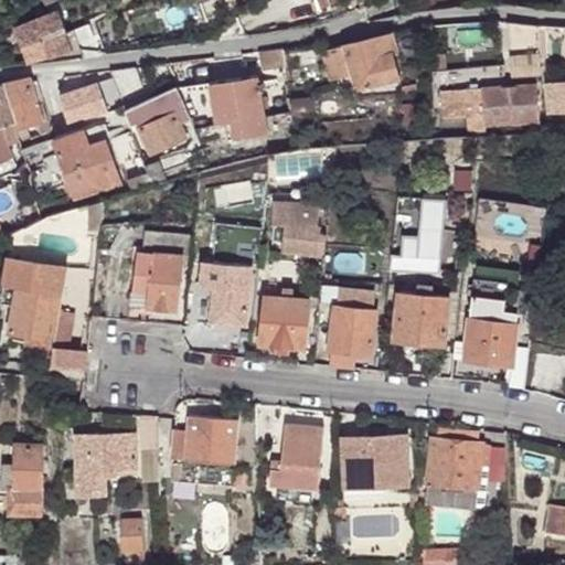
[(329,6),(344,0),(313,0),(318,10),(329,6)]
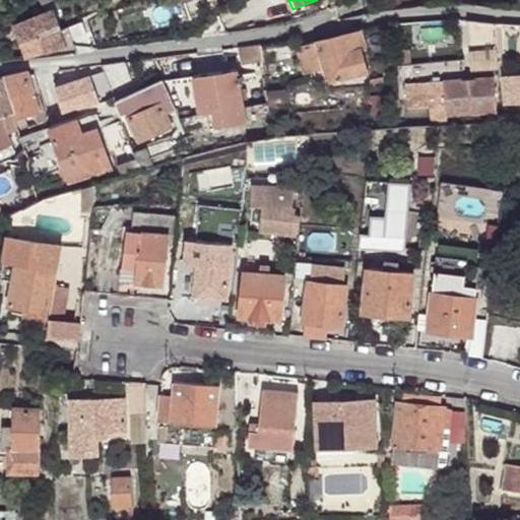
[(297,20),(307,16),(303,5),(293,9),(297,20)]
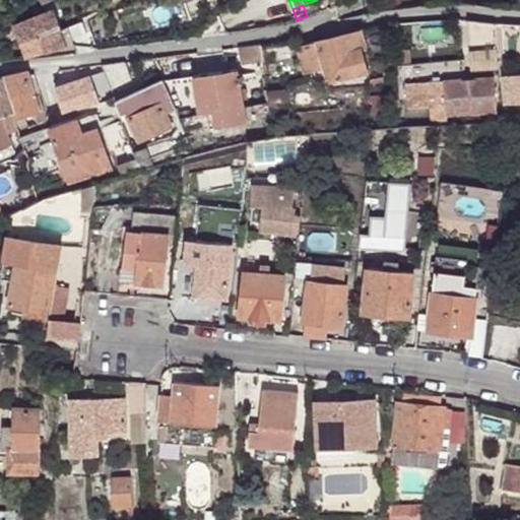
[(71,55),(53,9),(13,25),(25,59),(47,57),(71,55)]
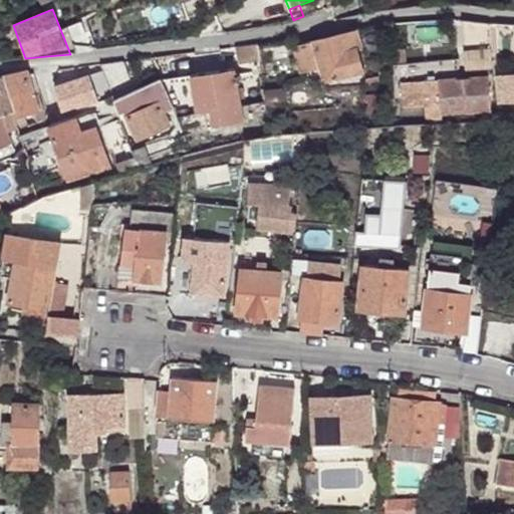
[(492,49),(490,23),(462,20),(464,50),(492,49)]
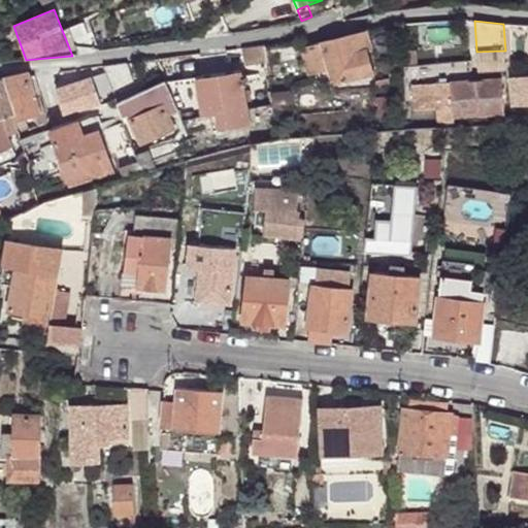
[(309,46),(317,74),(330,70),(334,85),(370,73),(364,53),(370,51),(364,30),(349,34),(309,46)]
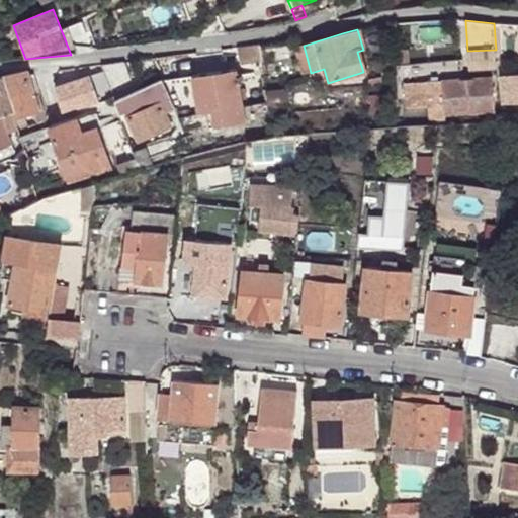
[(304,46),(296,48),(305,75),(311,73),(304,46)]
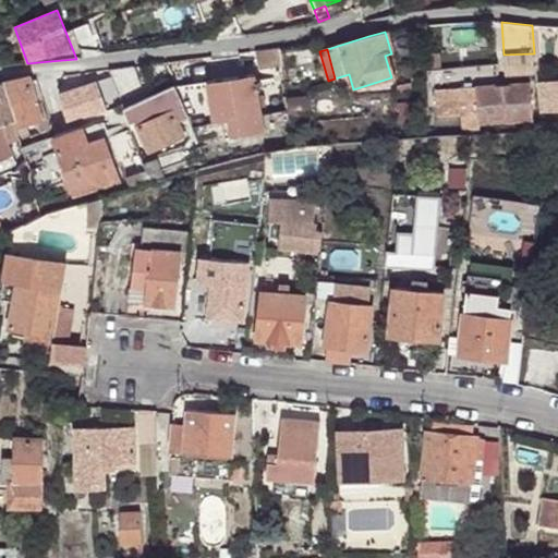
[(281,70),(279,52),(271,53),(275,71),(281,70)]
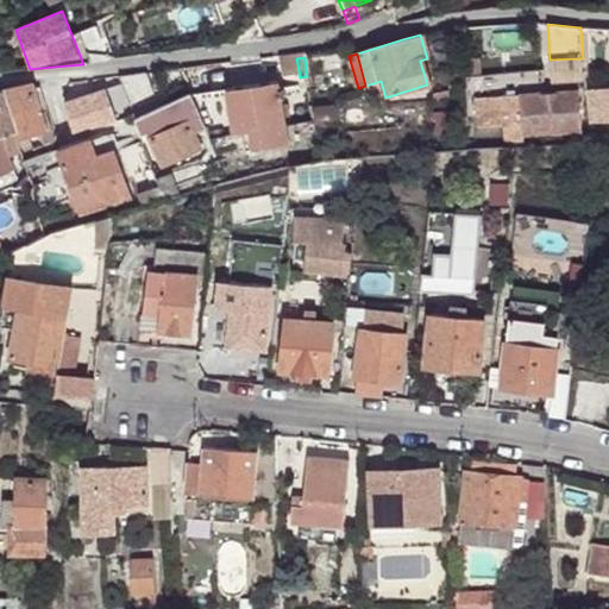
[(584,82),(583,58),(550,60),(551,66),(552,83),(584,82)]
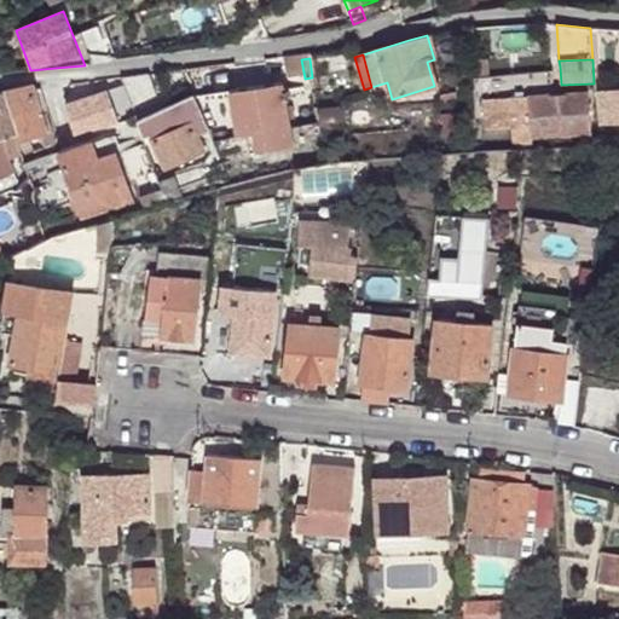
[(122,79),(134,113),(161,103),(150,75),(122,79)]
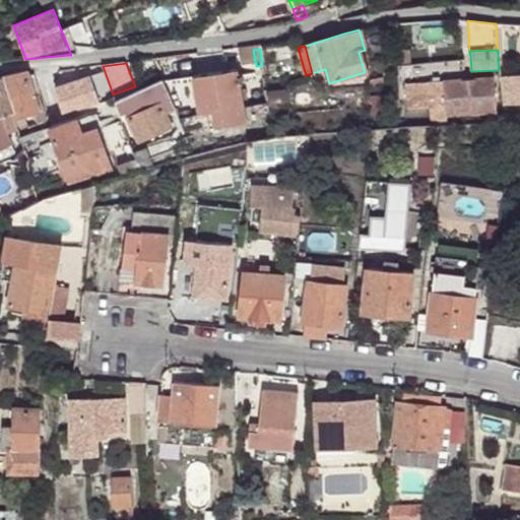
[(237,70),(195,77),(200,115),(214,113),(217,129),(246,125),(237,70)]
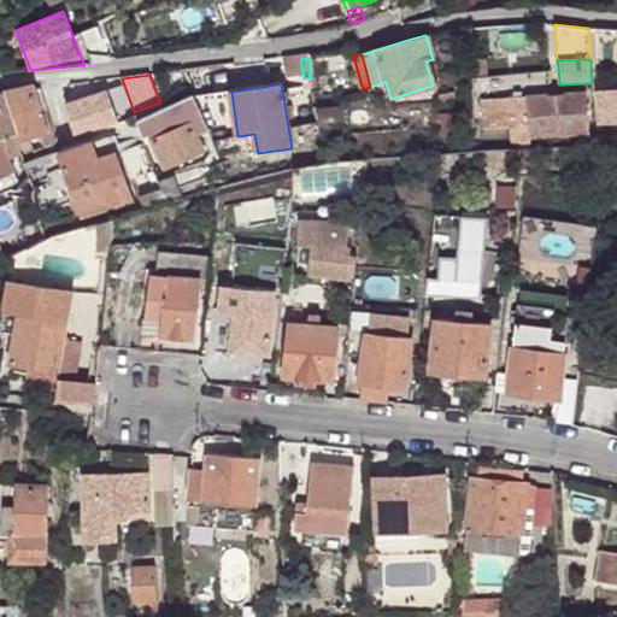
[(31,84),(4,93),(18,144),(40,136),(43,146),(56,142),(57,141),(54,134),(47,110),(40,112),(34,90),(31,84)]
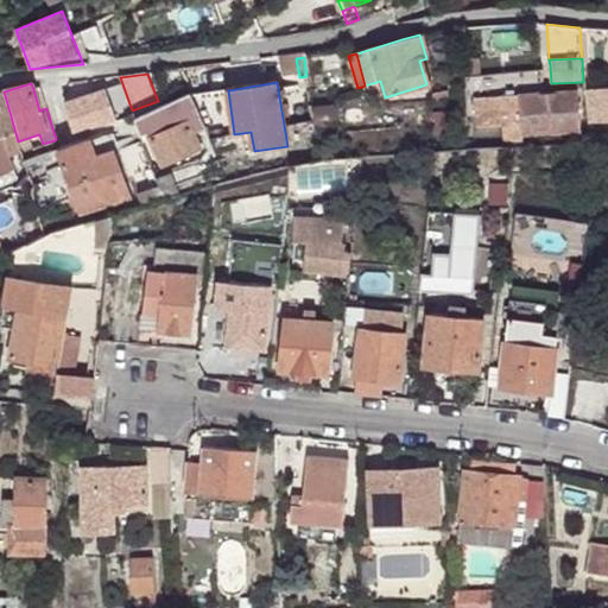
[(77,99),(64,102),(71,126),(102,118),(105,125),(131,116),(120,86),(77,99)]
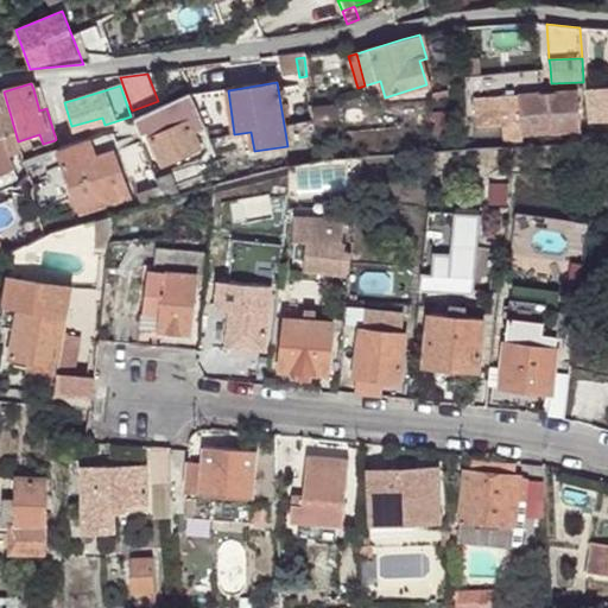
[(578,89),(502,95),(505,141),(524,140),(524,135),(581,130),(578,89)]
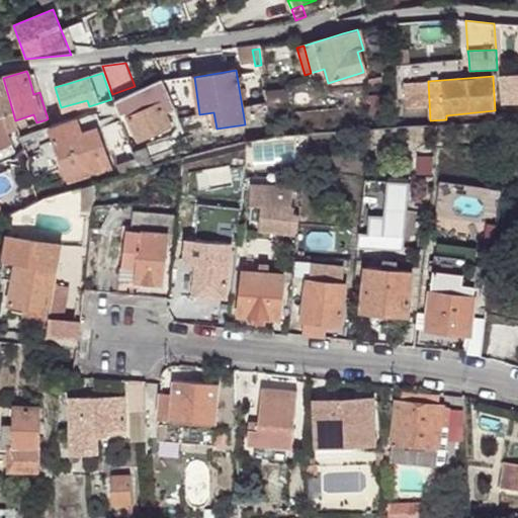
[(3,78),(0,79),(0,161),(17,152),(8,136),(18,131),(15,120),(3,78)]
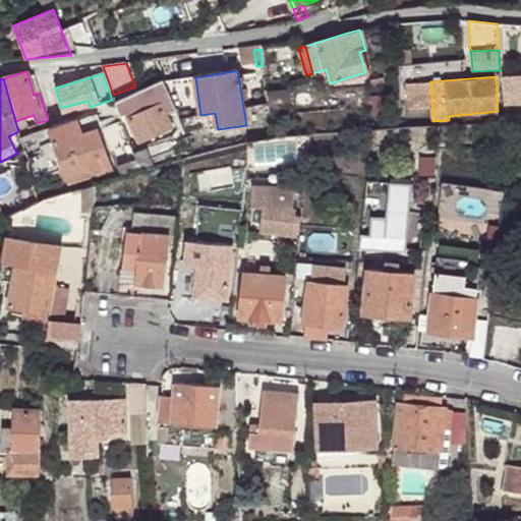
[(382,79),(372,79),(371,89),(381,89),(382,79)]
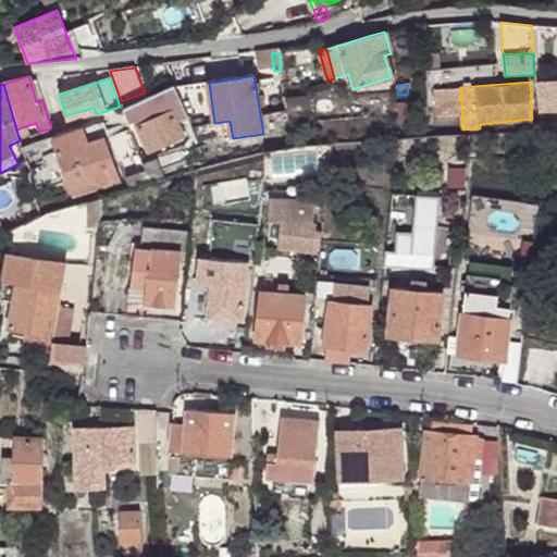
[(186,112),(177,91),(132,114),(151,155),(184,138),(177,123),(188,118),(186,112)]
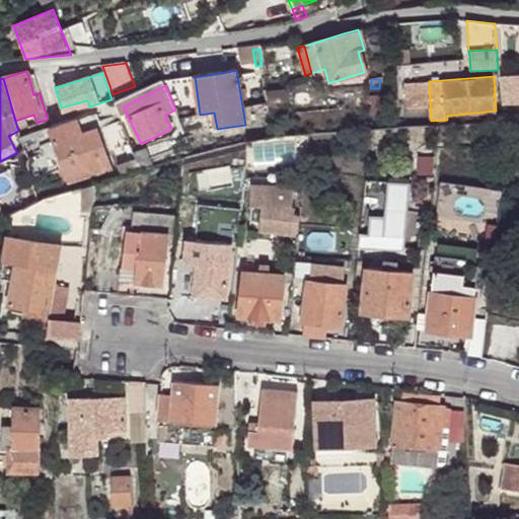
[(55,87),(40,92),(46,113),(61,107),(55,87)]
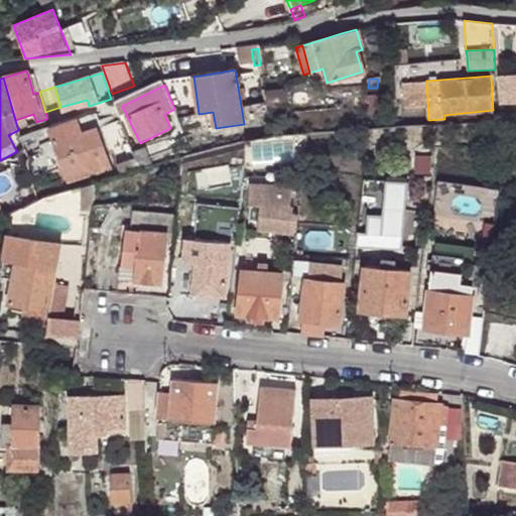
[(283,92),(268,93),(269,106),(283,105),(283,92)]
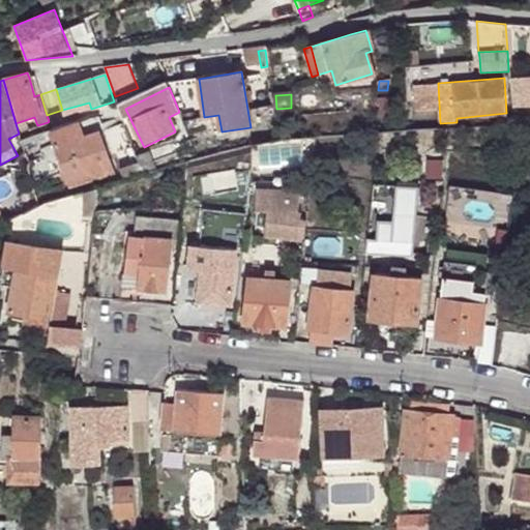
[(391,98),(378,101),(380,114),(393,112),(391,98)]
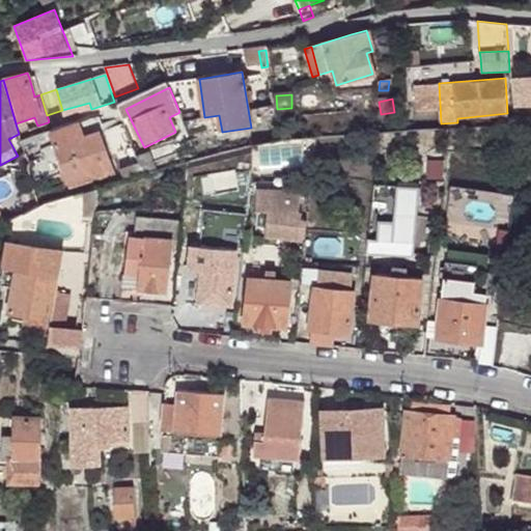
[(61,162),(70,188),(113,173),(100,133),(84,138),(79,124),(51,133),(61,162)]
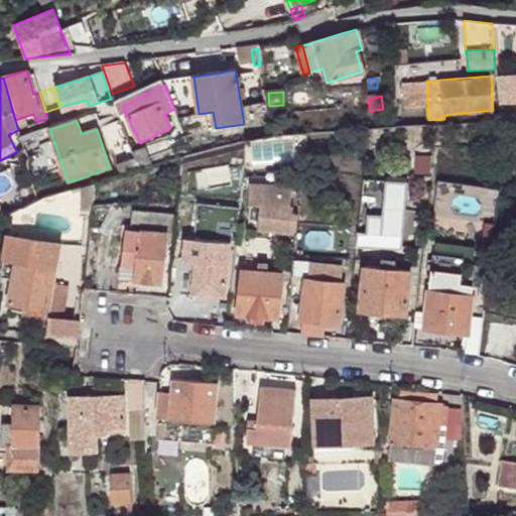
[(188,143),(185,136),(176,140),(179,146),(188,143)]
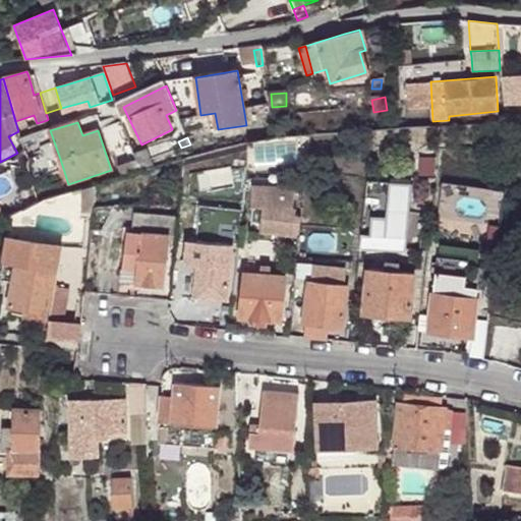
[(134,154),(137,162),(140,170),(152,167),(150,161),(146,150),(134,154)]
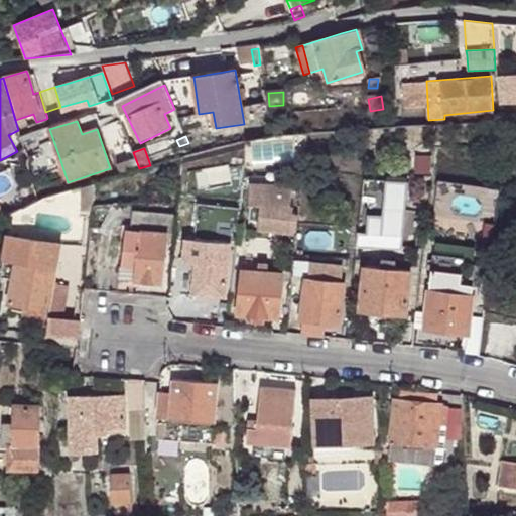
[(150,165),(179,157),(174,149),(148,159),(150,165)]
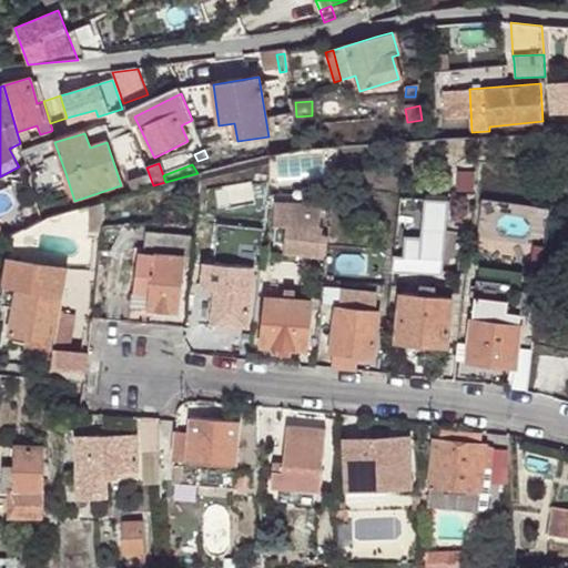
[(153,185),(150,176),(139,181),(141,190),(144,189),(153,185)]
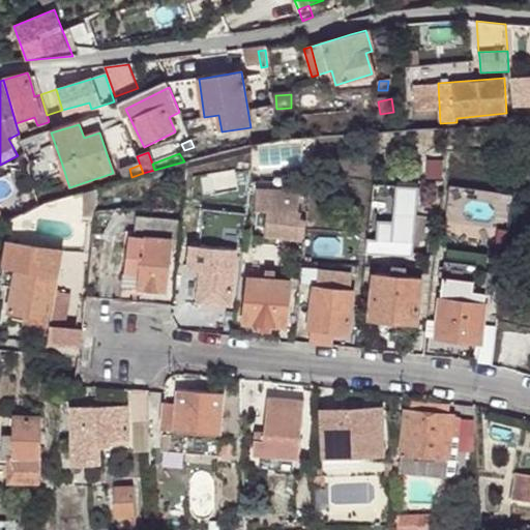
[(285,189),(258,189),(257,210),(298,211),(299,190),(285,189)]
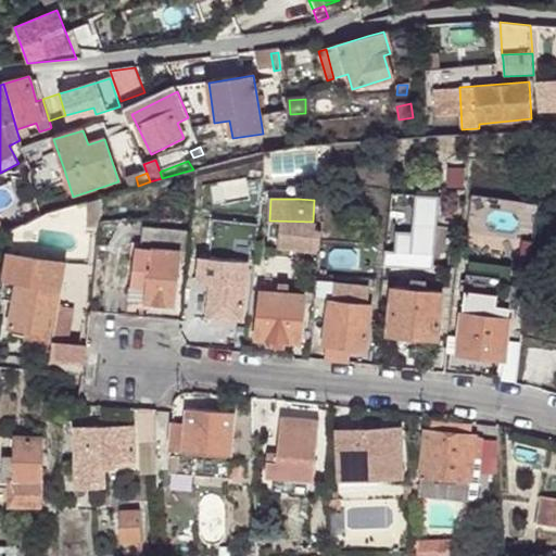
[(185,203),(168,205),(168,215),(185,213),(185,203)]
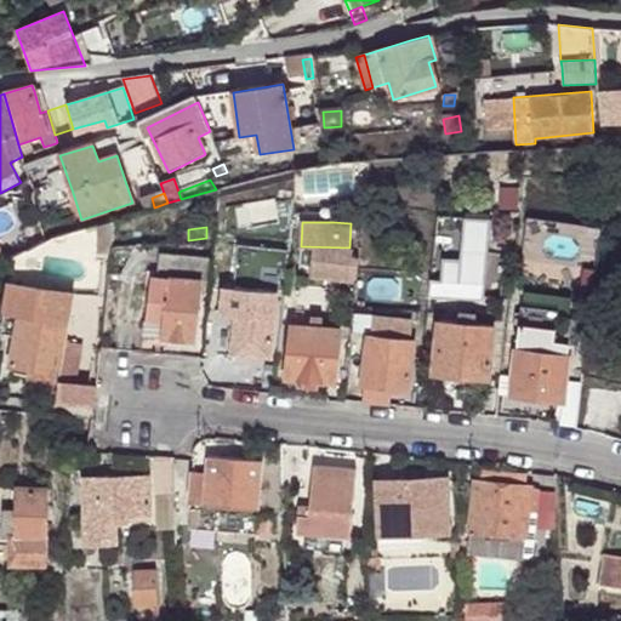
[(459,241),(437,240),(436,250),(451,250),(479,251),(480,243),(459,241)]
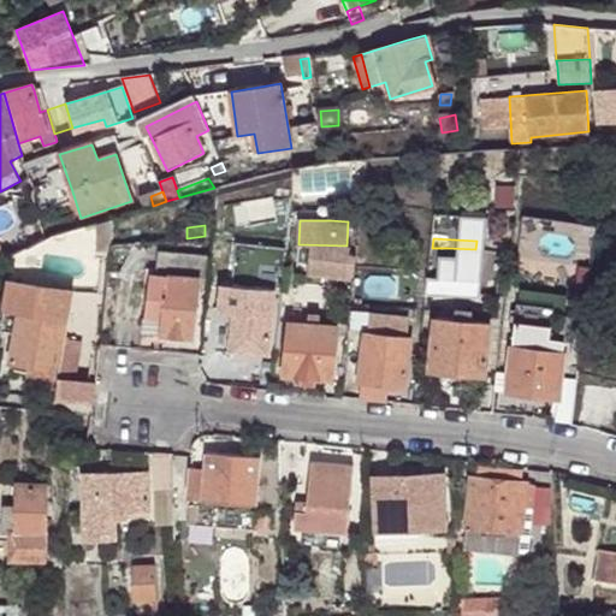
[(356,270),(357,255),(342,254),(339,278),(355,279),(356,270)]
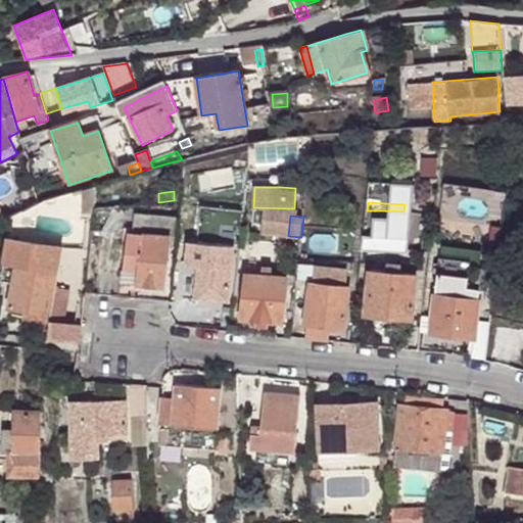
[(364,236),(362,252),(382,253),(383,250),(407,251),(410,219),(374,217),(372,236),(364,236)]
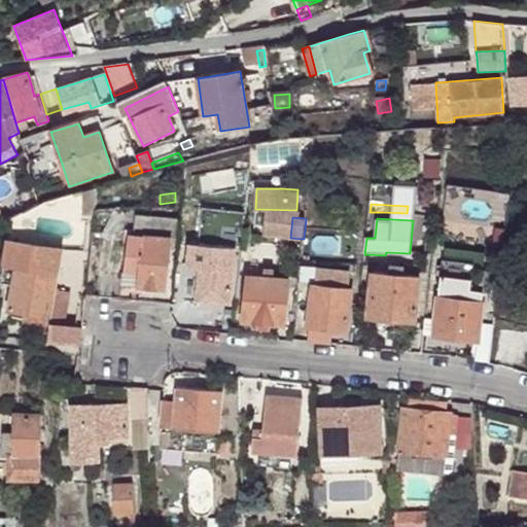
[(413,220),(410,253),(421,254),(422,221),(413,220)]
